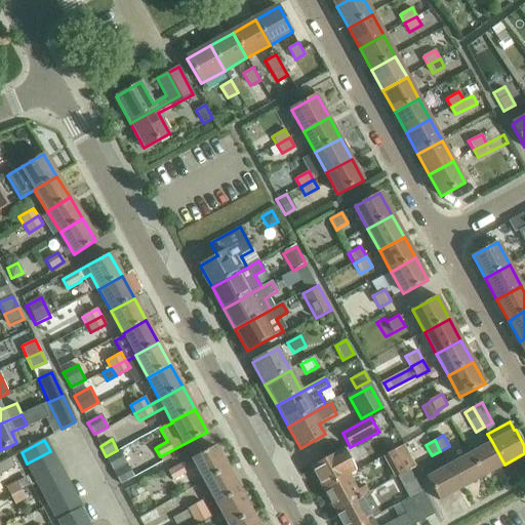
[(471,454),(483,477),(505,465),(492,442),(471,454)]
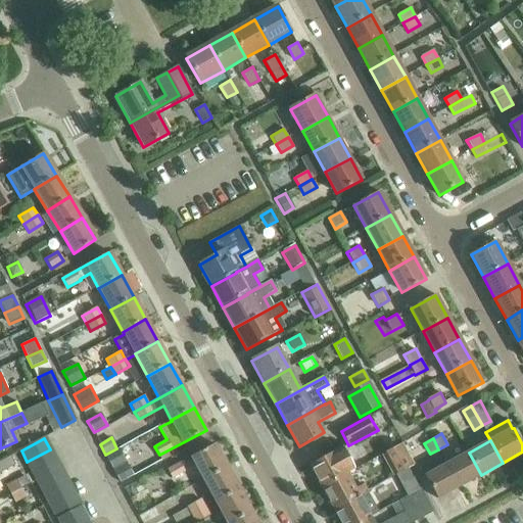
[(203,480),(227,468),(215,444),(191,458),(203,480)]
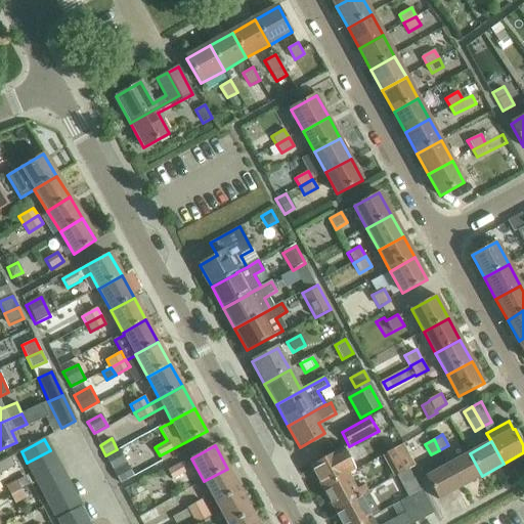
[(383,455),(395,477),(413,467),(402,445),(383,455)]
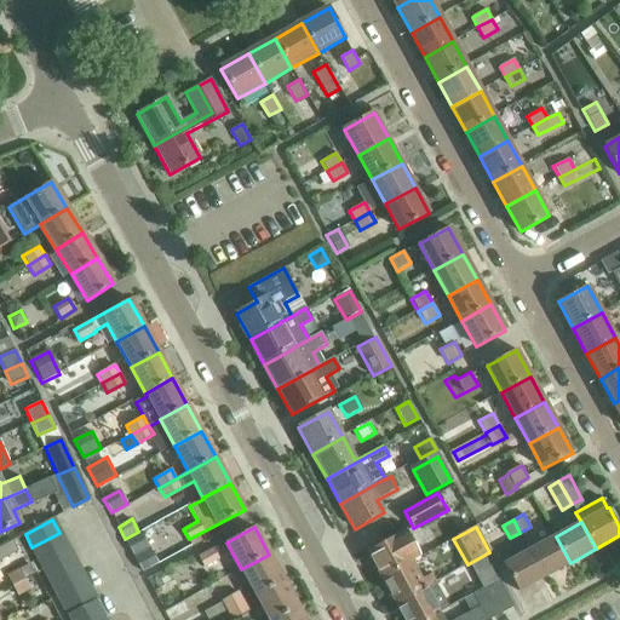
[(125,539),(143,570),(158,562),(141,530),(138,532),(125,539)]
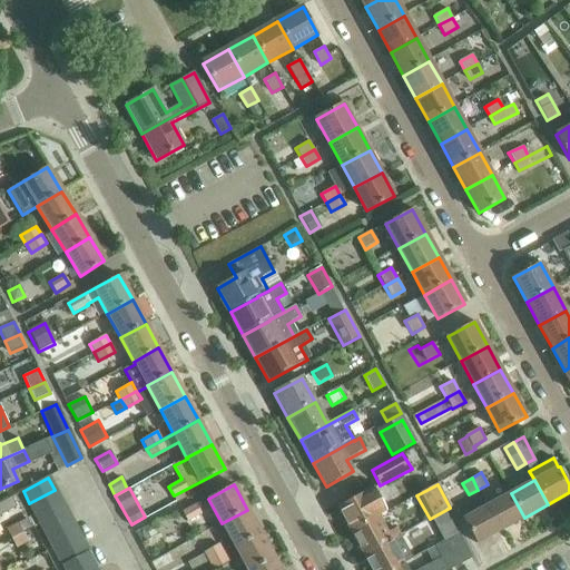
[(386,513),(377,495),(373,488),(337,508),(351,532),(379,517),(379,518),(386,513)]
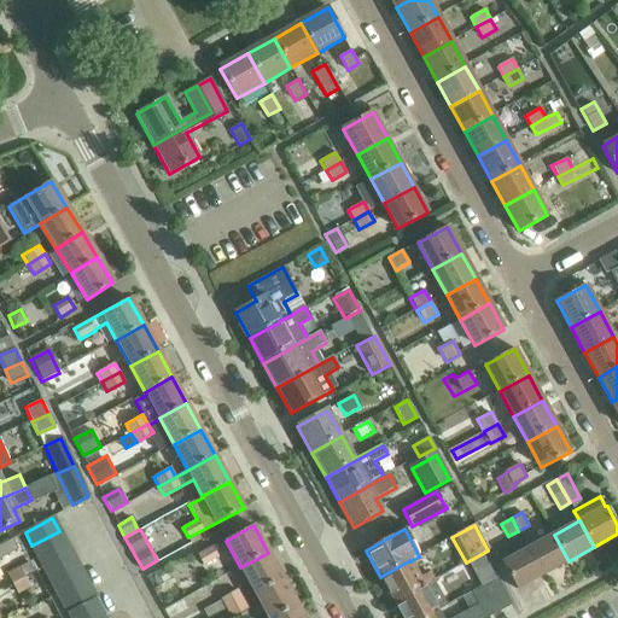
[(59,531),(31,546),(39,559),(65,544),(59,531)]
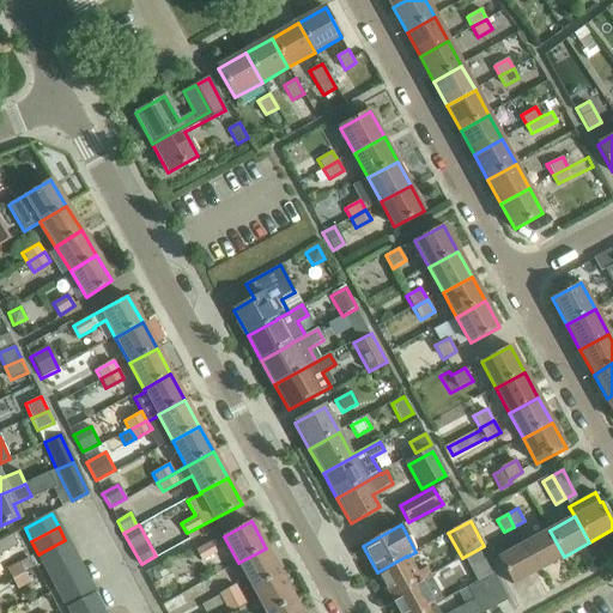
[(523,544),(539,570),(564,557),(550,530),(523,544)]
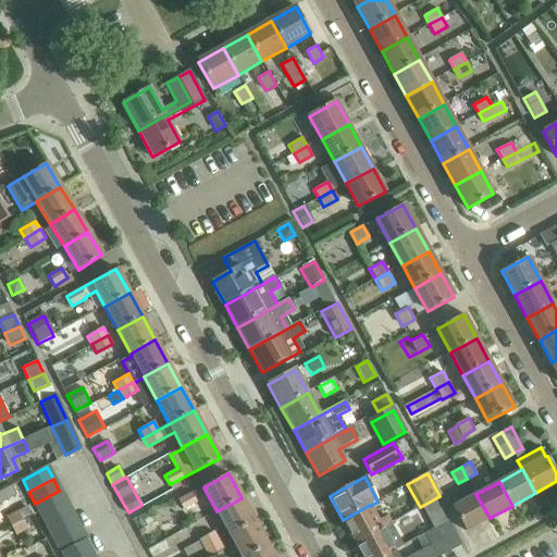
[(0,492),(0,503),(15,495),(11,486),(0,492)]
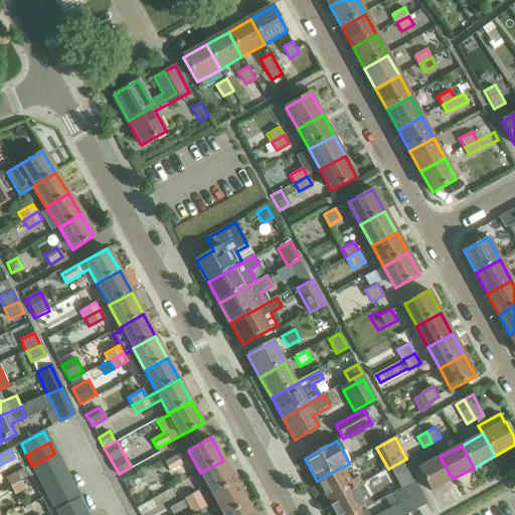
[(60,465),(54,454),(32,466),(38,477),(60,465)]
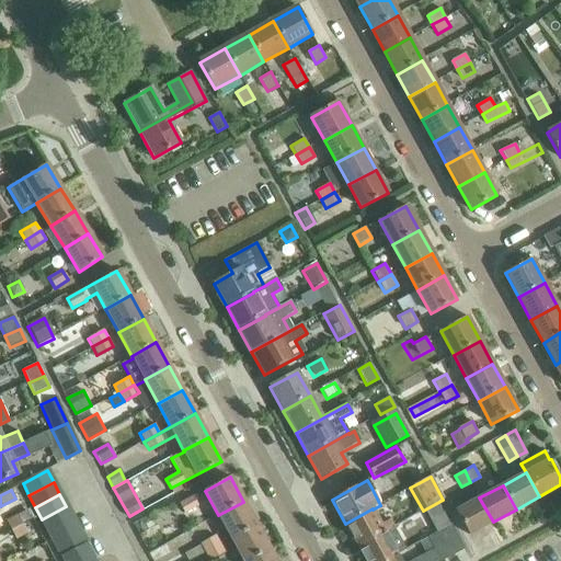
[(193,495),(179,503),(184,514),(198,506),(193,495)]
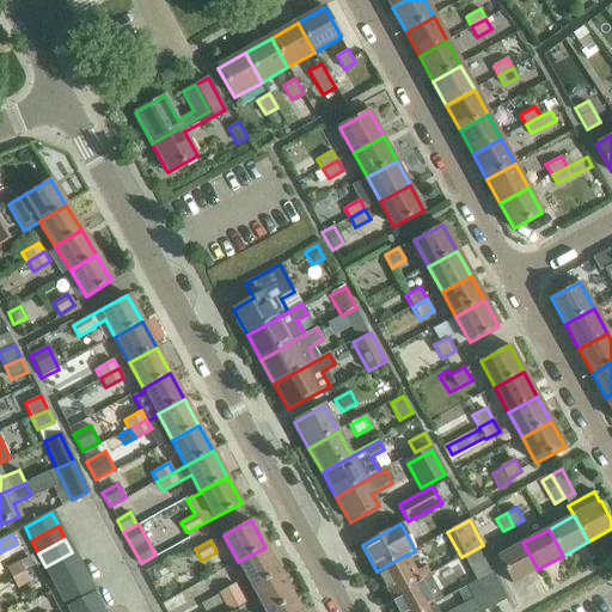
[(538,569),(522,543),(496,557),(512,585),(538,569)]
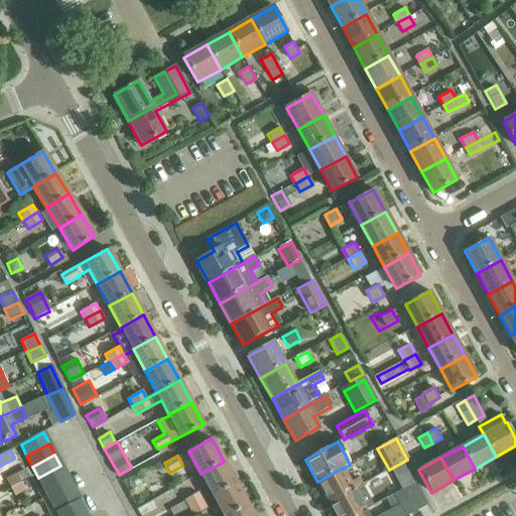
[(213,495),(236,483),(224,462),(201,474),(213,495)]
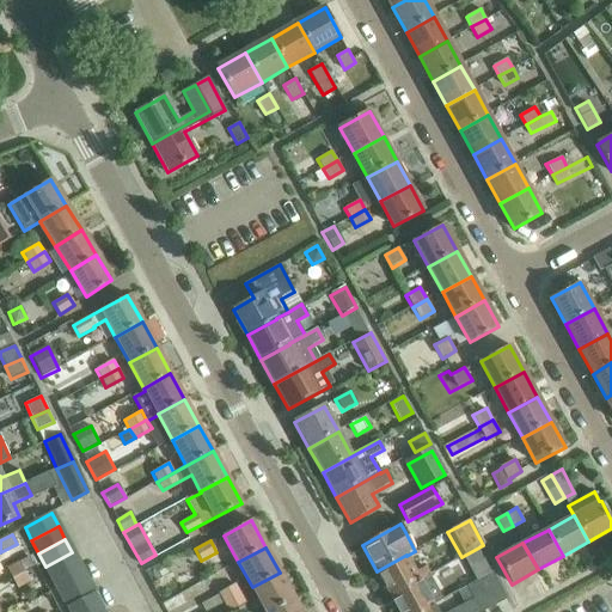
[(72,552),(46,567),(53,580),(79,565),(72,552)]
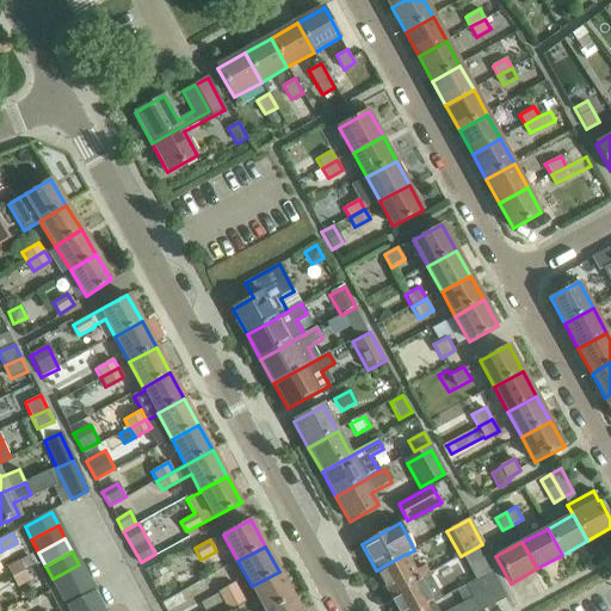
[(390,596),(429,575),(424,568),(415,572),(406,555),(406,554),(376,571),(390,596)]
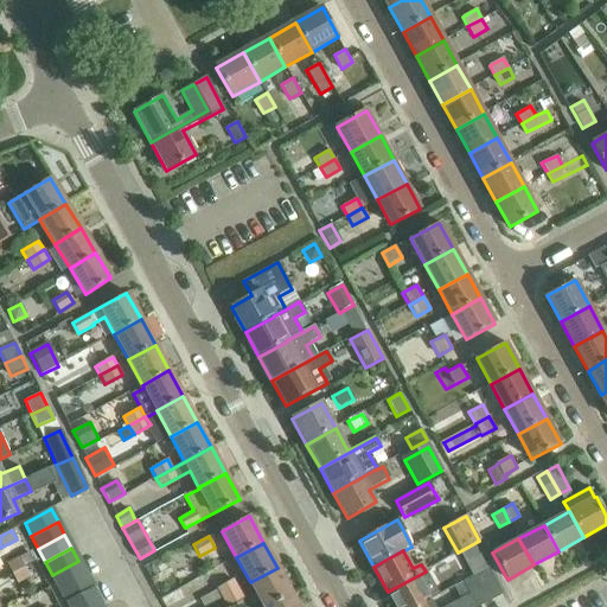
[(12,574),(25,566),(19,556),(6,563),(12,574)]
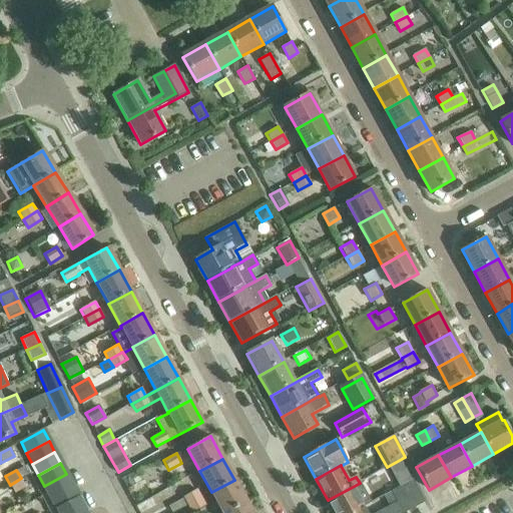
[(407,470),(396,476),(401,486),(413,480),(407,470)]
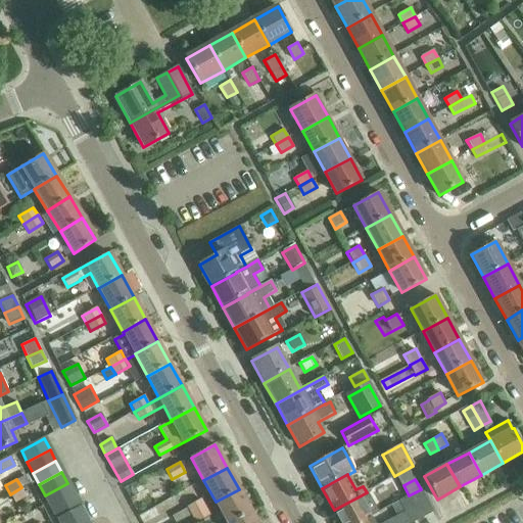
[(74,494),(67,483),(45,495),(51,507),(74,494)]
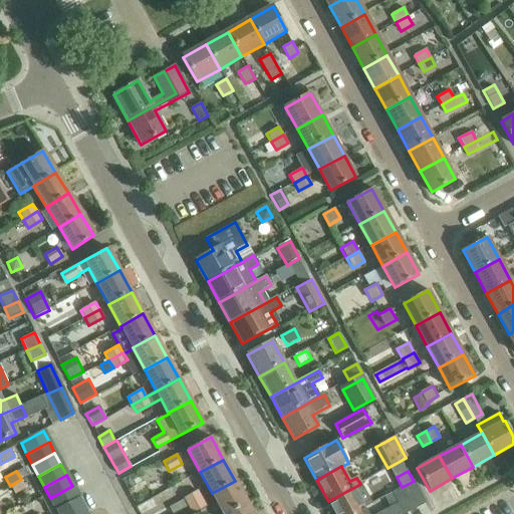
[(21,479),(10,486),(15,494),(26,488),(21,479)]
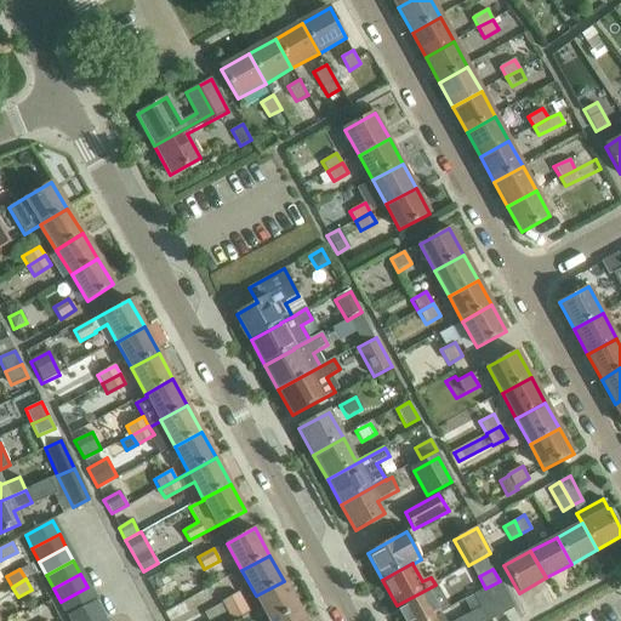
[(269,620),(271,620),(297,607),(284,581),(256,596),(269,620)]
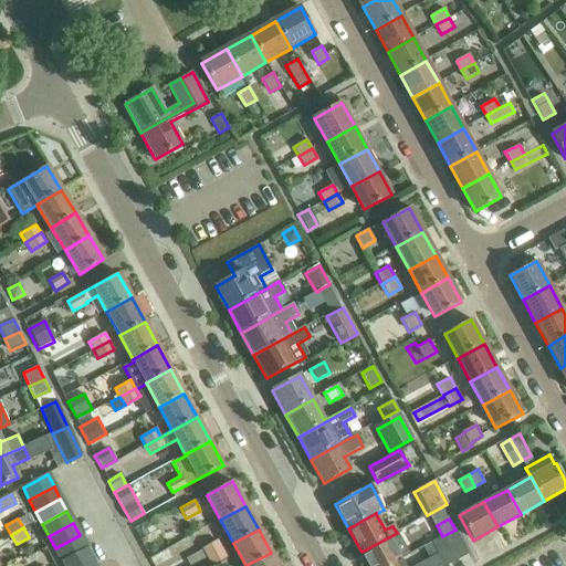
[(432,565),(447,565),(468,554),(469,554),(456,530),(442,536),(435,542),(440,553),(429,558),(432,565)]
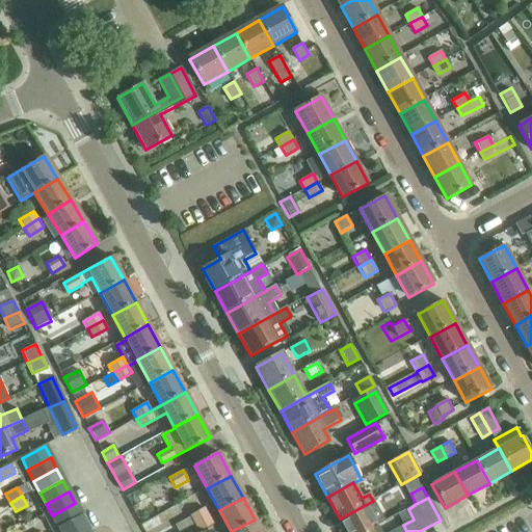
[(346,531),(366,531),(377,527),(377,526),(384,522),(373,501),(340,519),(346,531)]
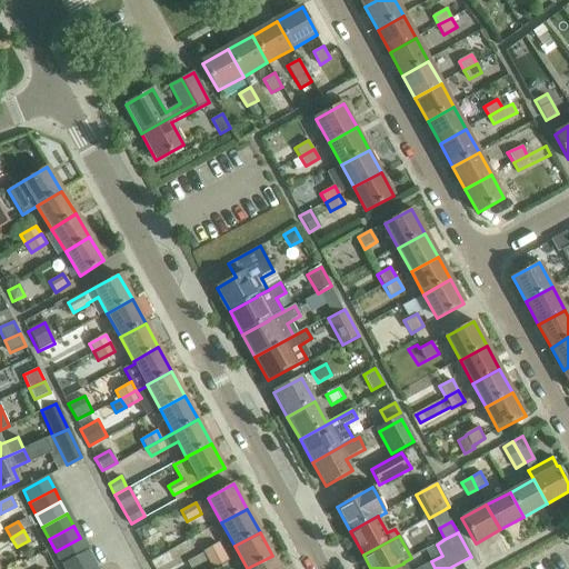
[(87,550),(80,538),(56,551),(62,563),(85,551),(87,550)]
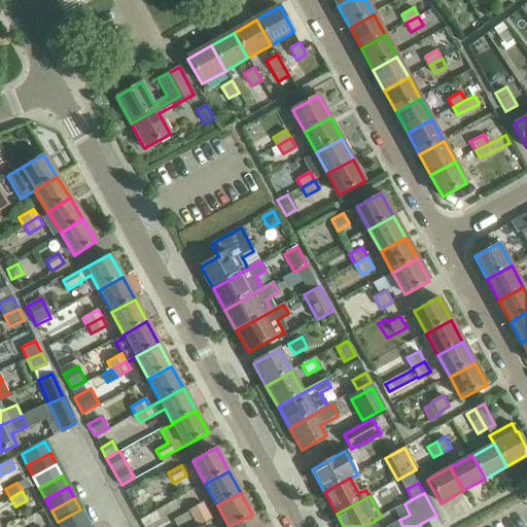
[(192,518),(208,511),(203,502),(187,511),(188,512),(189,512),(192,518)]
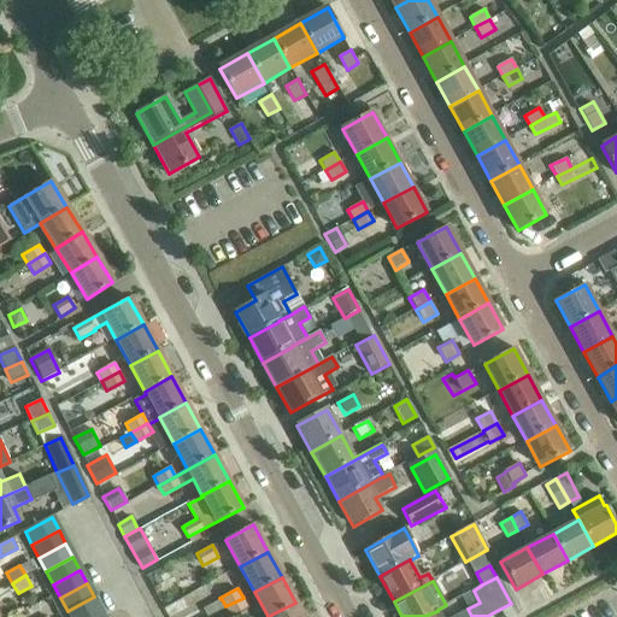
[(101,616),(92,598),(68,611),(70,616),(101,616)]
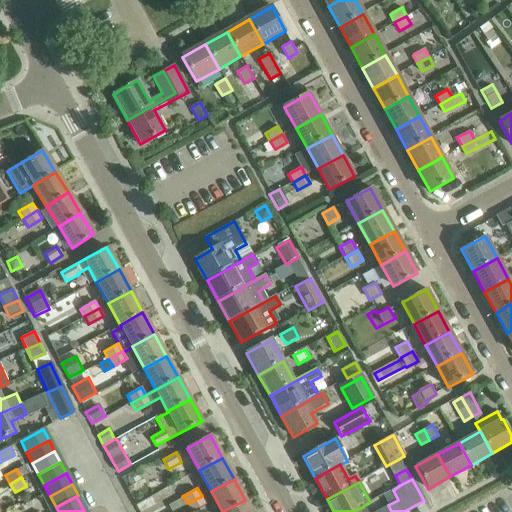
[(206,503),(202,496),(187,503),(188,504),(191,511),(206,503)]
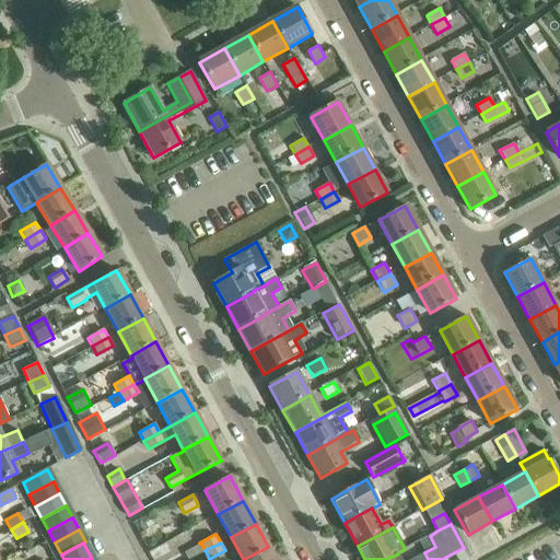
[(187,559),(189,559),(206,551),(205,550),(201,544),(200,544),(184,552),(187,559)]
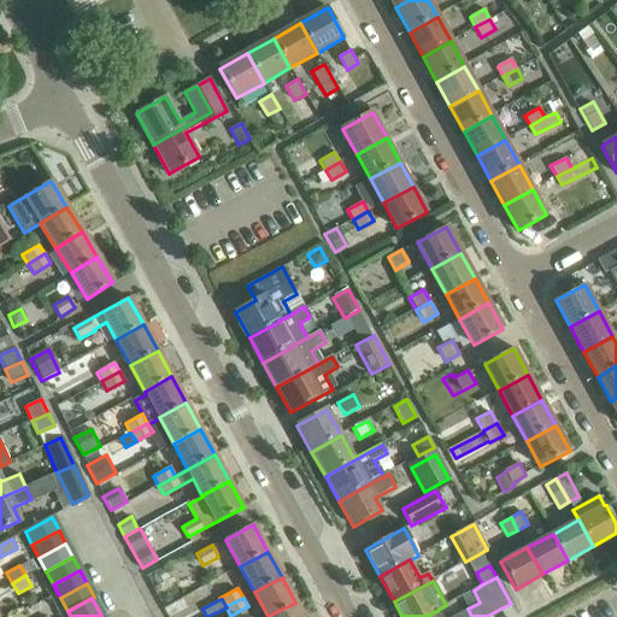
[(303,616),(295,603),(269,616),(303,616)]
